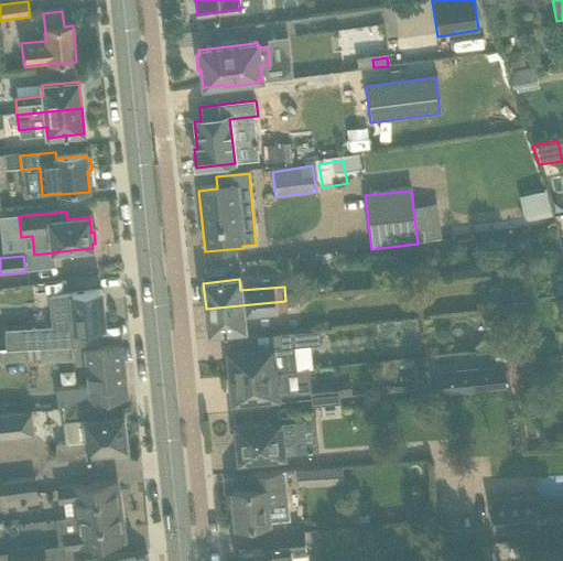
[(53,330),(24,331),(25,348),(71,347),(69,331),(75,331),(82,330),(104,327),(100,292),(78,295),(50,298),(53,330)]
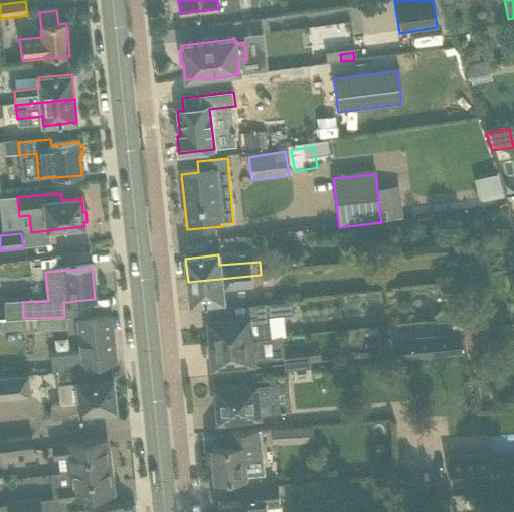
[(223,302),(222,292),(262,287),(261,275),(188,282),(190,306),(223,302)]
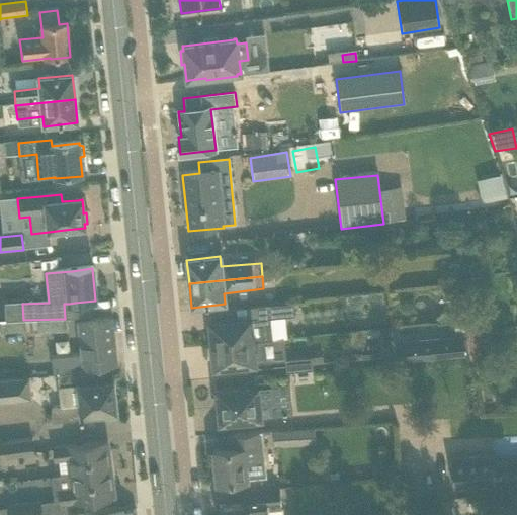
[(269,342),(267,321),(293,318),(292,306),(266,308),(248,309),(249,321),(210,325),(211,333),(207,333),(208,347),(267,342),(269,342)]
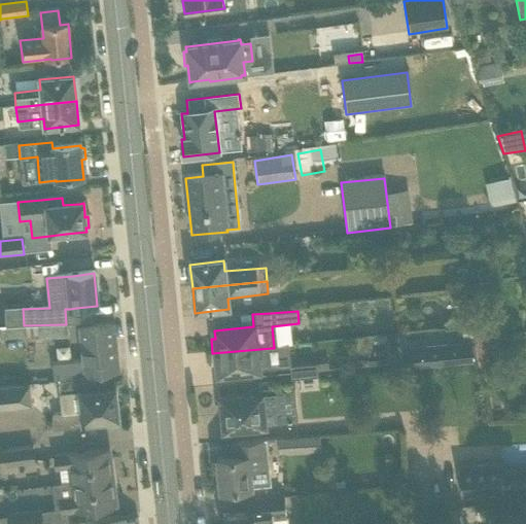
[(24,325),(0,326),(0,338),(0,341),(26,339),(26,341),(67,339),(66,324),(24,325)]
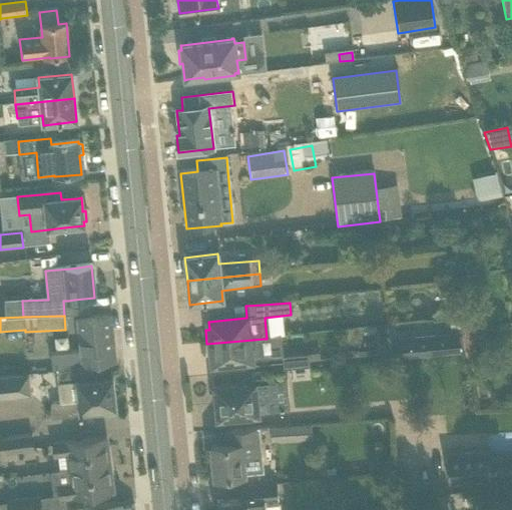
[(115,363),(110,316),(76,320),(80,353),(49,356),(51,370),(115,363)]
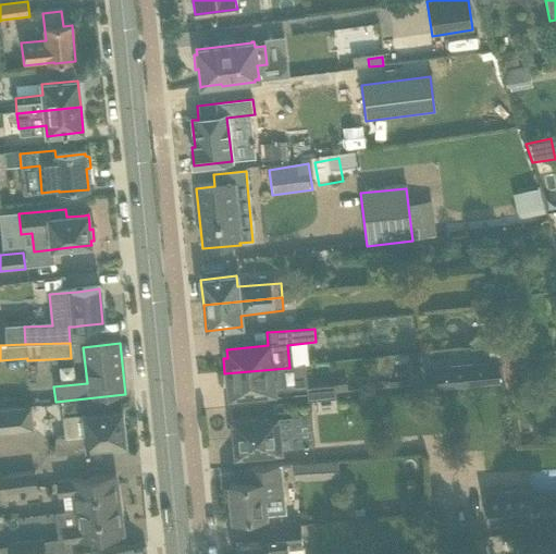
[(498,347),(487,349),(489,360),(499,358),(498,347)]
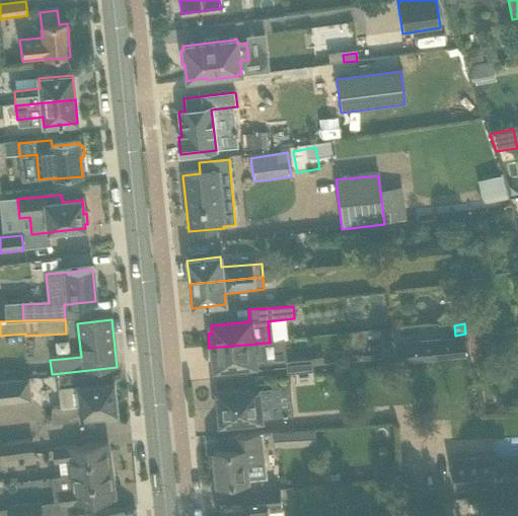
[(462,340),(400,346),(402,364),(464,358),(462,340)]
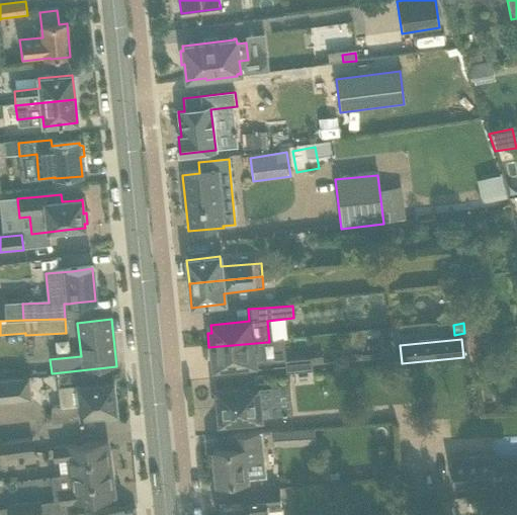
[(269,363),(267,342),(208,347),(209,362),(214,361),(216,369),(269,363)]
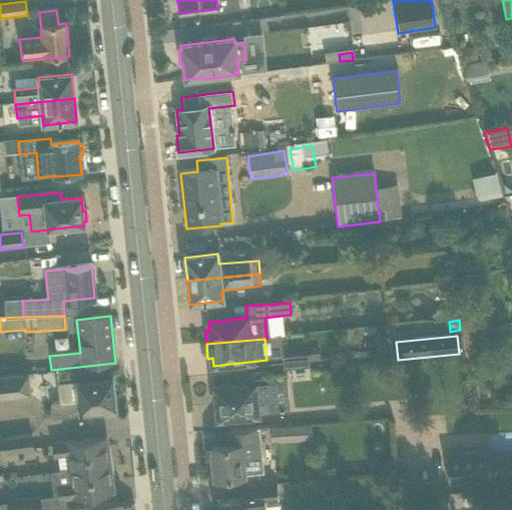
[(309,368),(308,356),(282,359),(283,371),(309,368)]
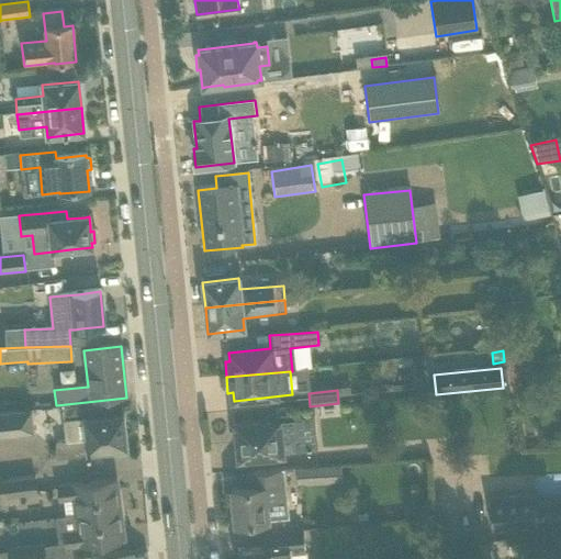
[(110,417),(109,404),(63,409),(64,424),(71,423),(74,443),(55,445),(57,459),(108,454),(108,449),(125,447),(122,416),(110,417)]
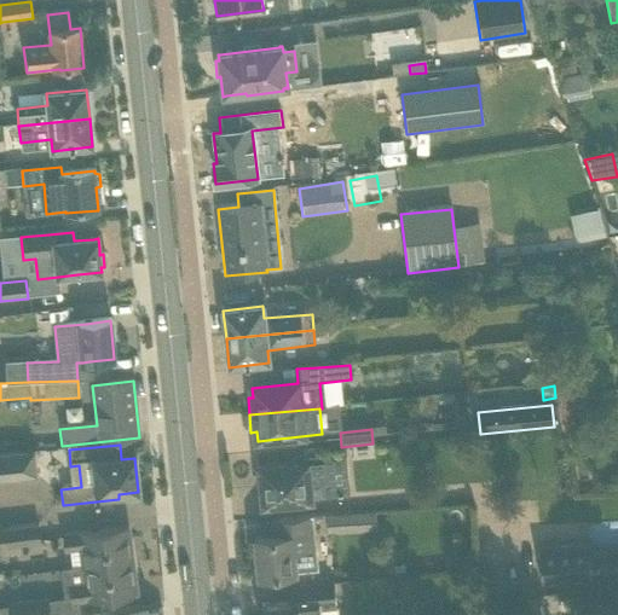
[(38,479),(35,452),(7,456),(10,481),(38,479)]
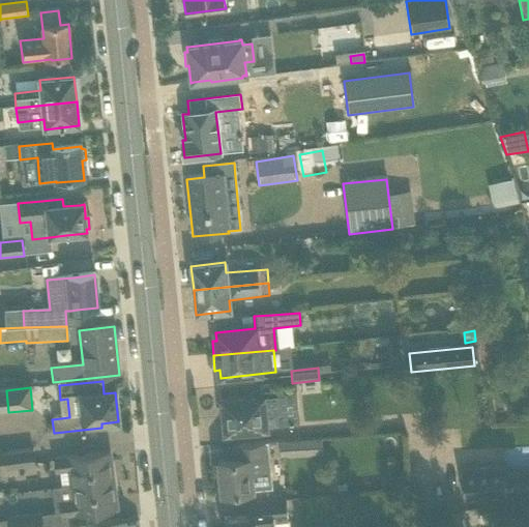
[(278,416),(276,398),(218,403),(219,421),(225,420),(226,434),(276,428),(275,417),(278,416)]
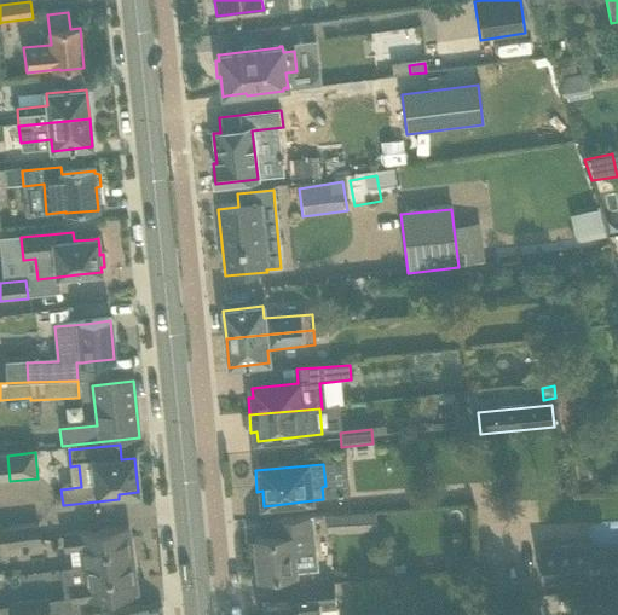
[(350,528),(348,517),(325,518),(327,531),(350,528)]
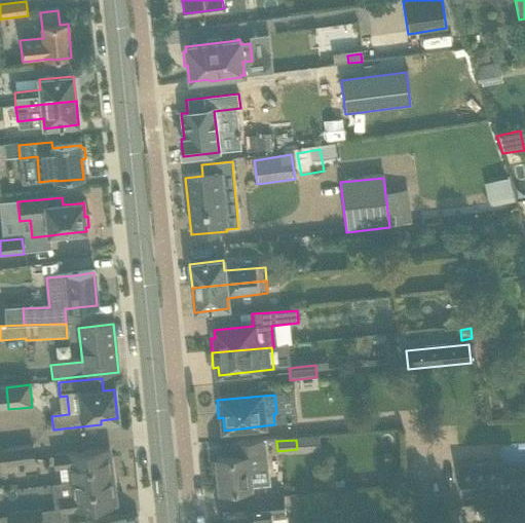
[(232,457),(216,459),(219,492),(239,489),(268,486),(263,441),(251,442),(231,444),(232,457)]
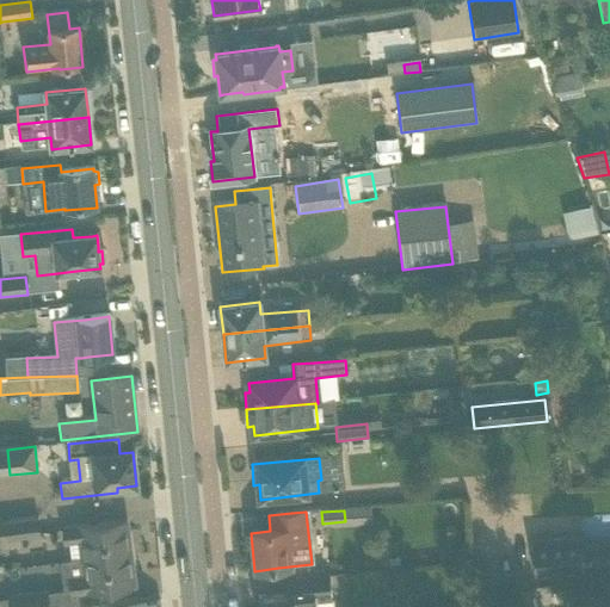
[(37,520),(0,524),(0,534),(1,544),(39,538),(37,520)]
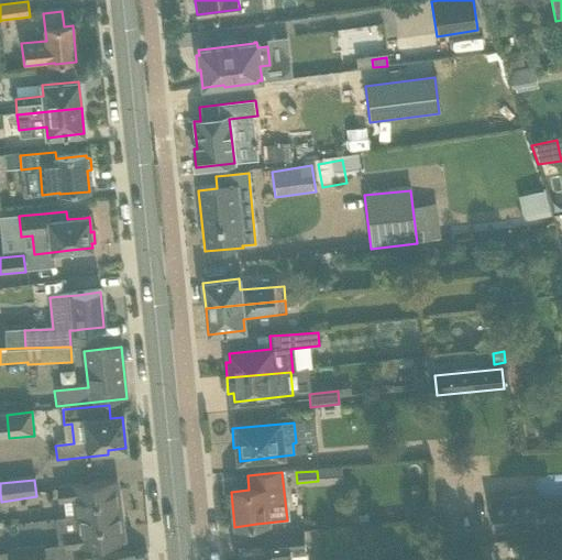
[(119,513),(116,482),(57,490),(59,503),(65,502),(67,518),(119,513)]
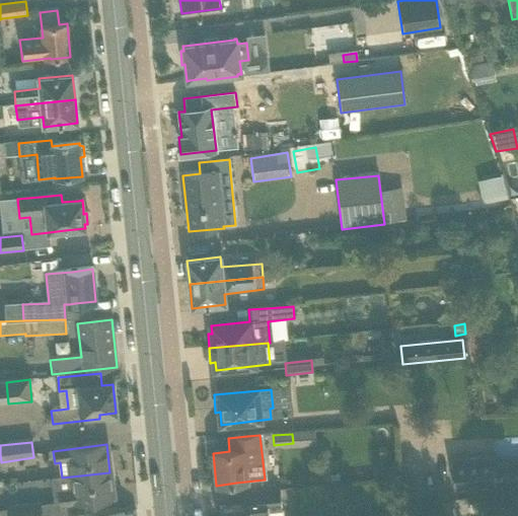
[(493,458),(451,461),(453,493),(495,490),(495,484),(517,481),(517,464),(494,466),(493,458)]
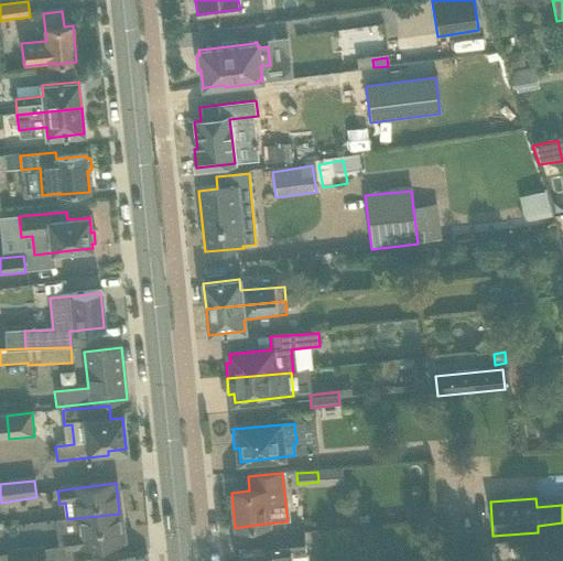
[(123,543),(119,514),(67,519),(54,521),(57,549),(43,551),(43,549),(8,553),(9,560),(71,560),(69,550),(123,543)]
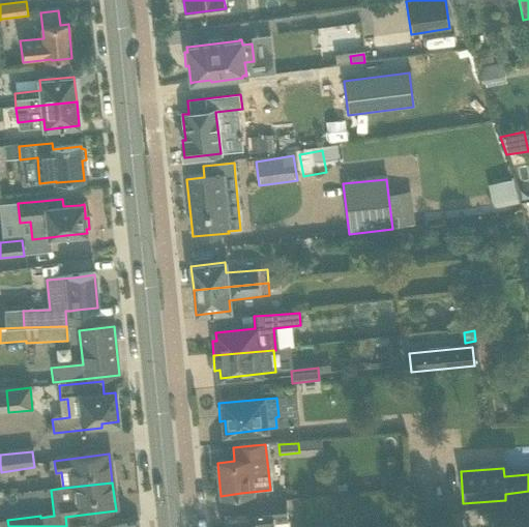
[(273,526),(273,524),(288,522),(286,501),(257,504),(258,517),(244,518),(224,520),(224,526),(273,526)]
